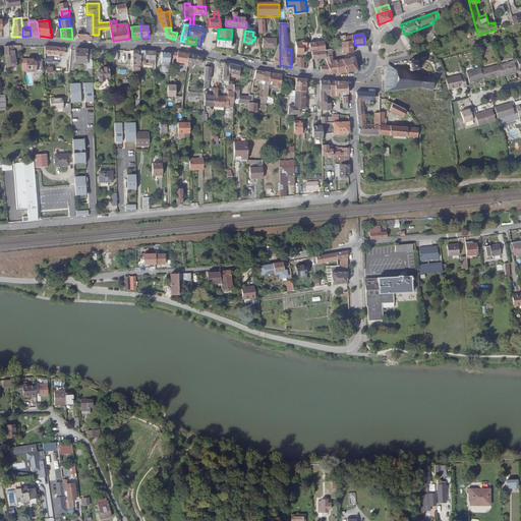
[(263,46),(276,46),(276,37),(262,38),(263,46)]
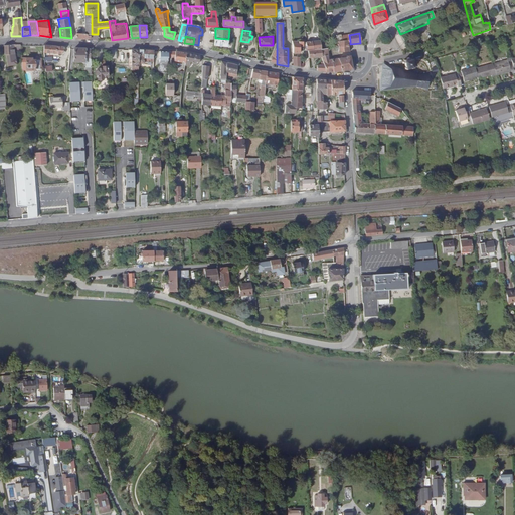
[(215,38),(214,46),(227,47),(228,39),(215,38)]
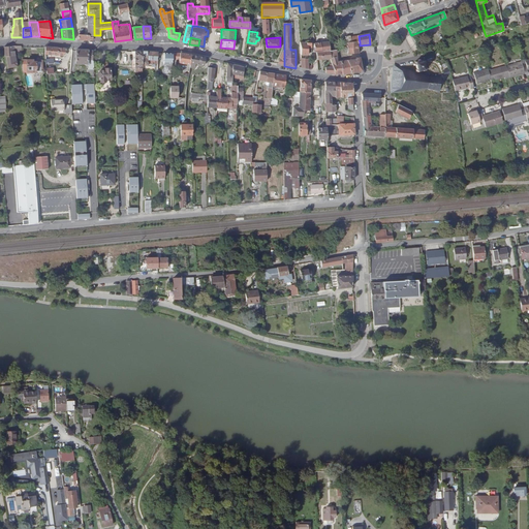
[(301,40),(301,56),(307,57),(307,54),(309,54),(309,49),(311,49),(311,40),(301,40)]
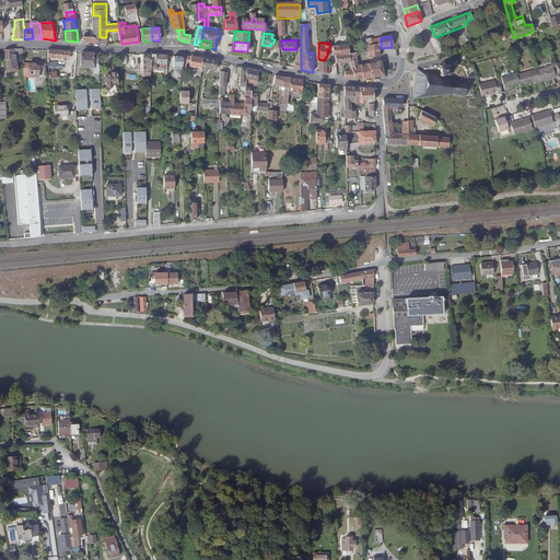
[(331,44),(331,54),(335,54),(347,53),(347,46),(340,47),(340,44),(334,44),(331,44)]
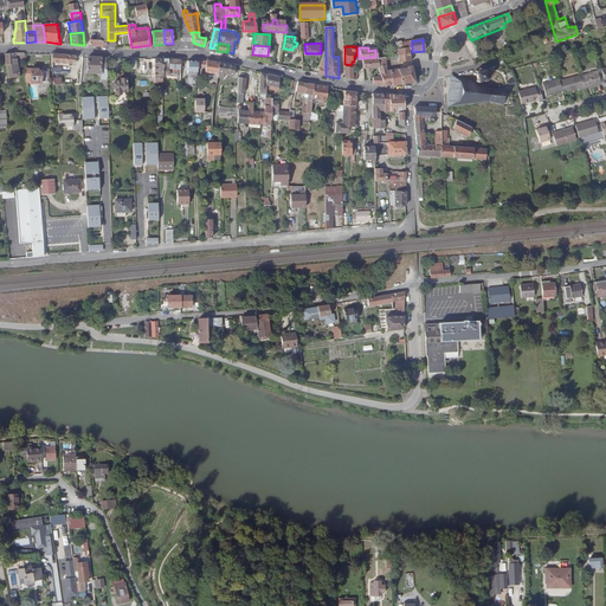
[(399,63),(411,62),(410,52),(412,52),(412,49),(401,50),(392,50),(393,58),(398,57),(399,63)]
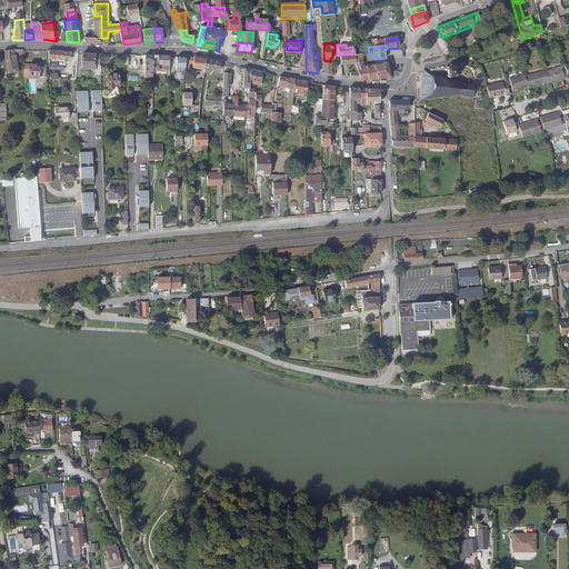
[(5,50),(5,52),(6,61),(8,61),(9,73),(19,72),(19,63),(15,62),(15,58),(23,57),(22,50),(22,49),(13,49),(5,50)]
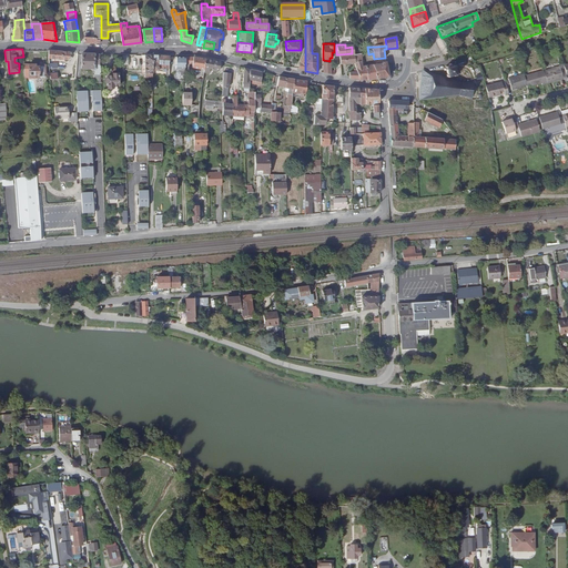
[(48,49),(48,50),(49,59),(72,63),(73,58),(71,58),(71,52),(48,49)]
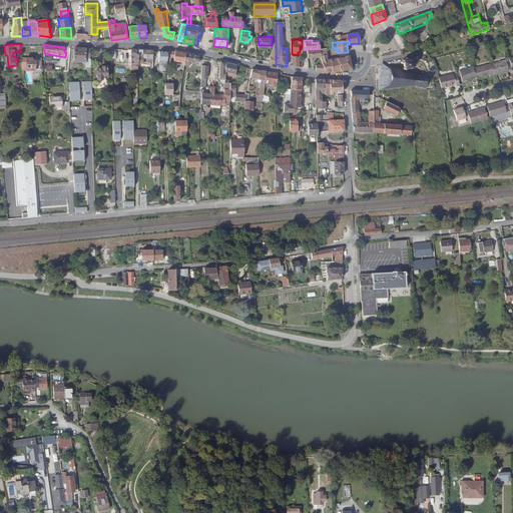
[(84,48),(73,48),(74,61),(82,61),(82,59),(85,59),(84,48)]
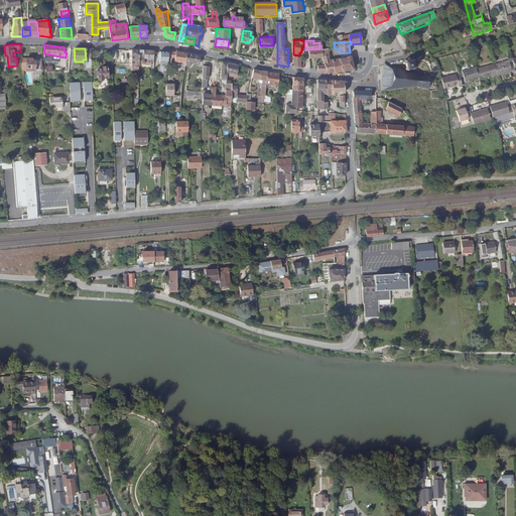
[(308,49),(309,57),(321,56),(320,51),(319,48),(308,49)]
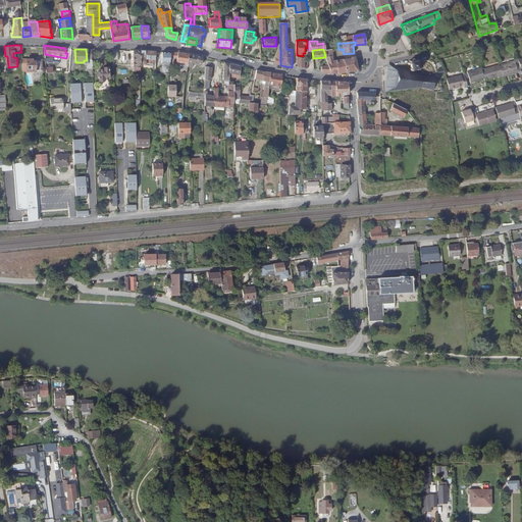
[(142,51),(134,51),(133,69),(142,69),(142,67),(142,51)]
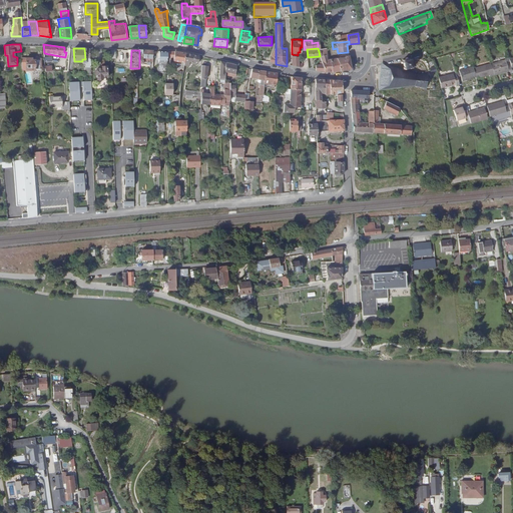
[(153,51),(139,50),(139,66),(144,66),(144,60),(153,61),(153,51)]
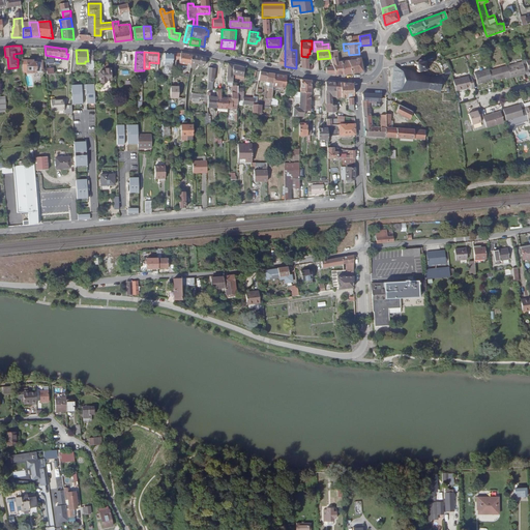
[(173,53),(164,53),(164,77),(171,77),(172,63),(173,53)]
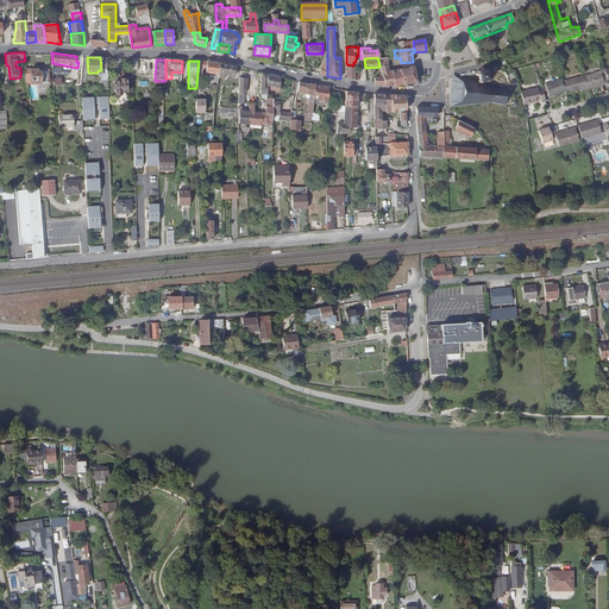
[(220,64),(206,62),(205,74),(206,74),(206,77),(218,77),(220,64)]
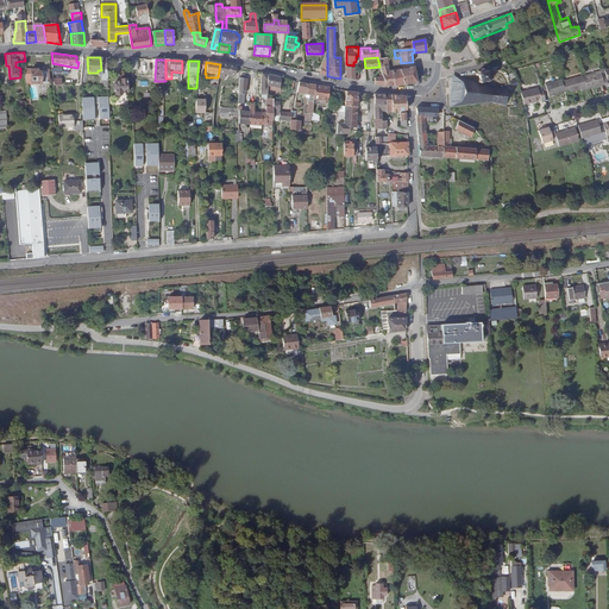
[(236,67),(220,64),(218,77),(218,82),(223,82),(224,77),(233,79),(236,67)]
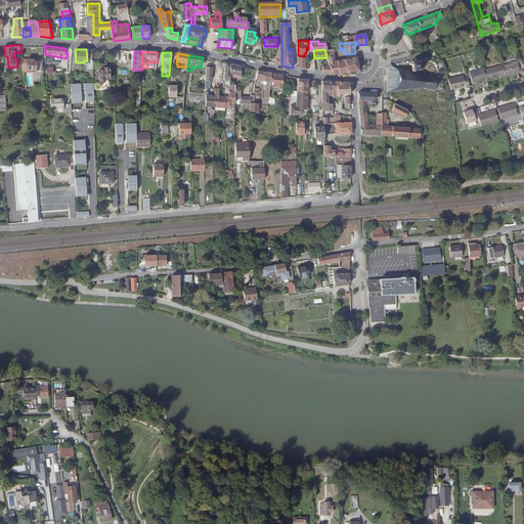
[(30,57),(23,58),(24,71),(40,69),(40,67),(41,67),(40,59),(30,60),(30,57)]
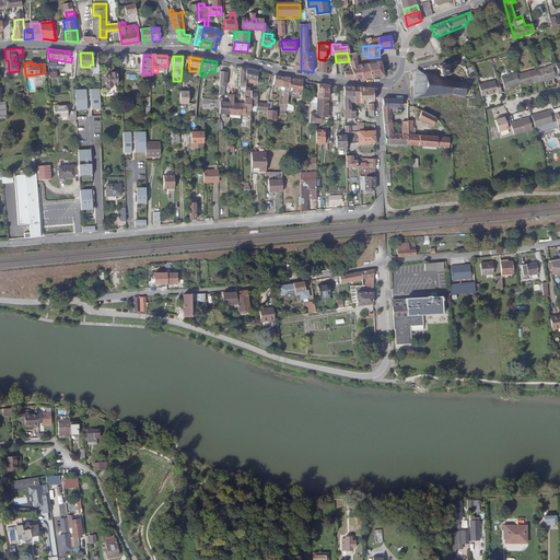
[(350,68),(353,79),(363,78),(361,66),(357,67),(357,62),(349,62),(350,68)]
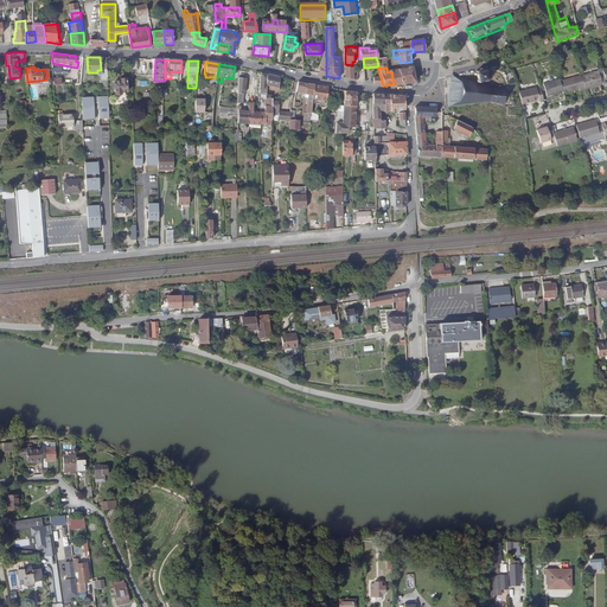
[(400,71),(402,84),(415,82),(413,68),(409,68),(409,70),(400,71)]
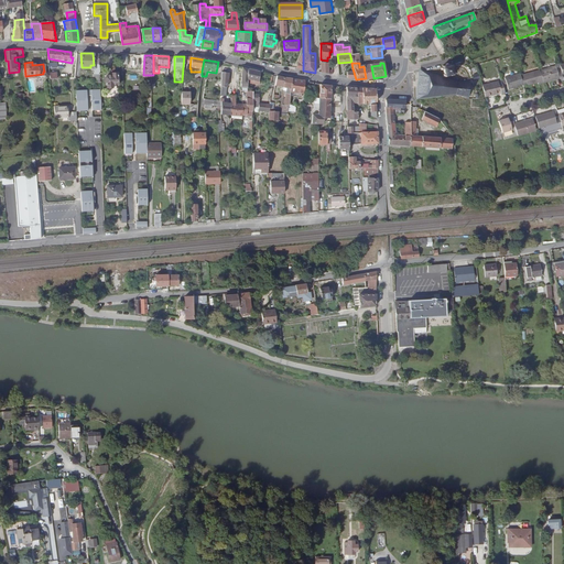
[(451,65),(449,64),(448,64),(447,63),(445,63),(445,67),(444,67),(444,66),(442,66),(442,68),(441,68),(441,71),(443,71),(444,75),(443,75),(444,77),(445,77),(445,78),(446,78),(446,76),(451,75),(452,77),(454,76),(453,75),(455,74),(454,72),(453,73),(451,67),(453,67),(453,66),(453,65),(451,65)]
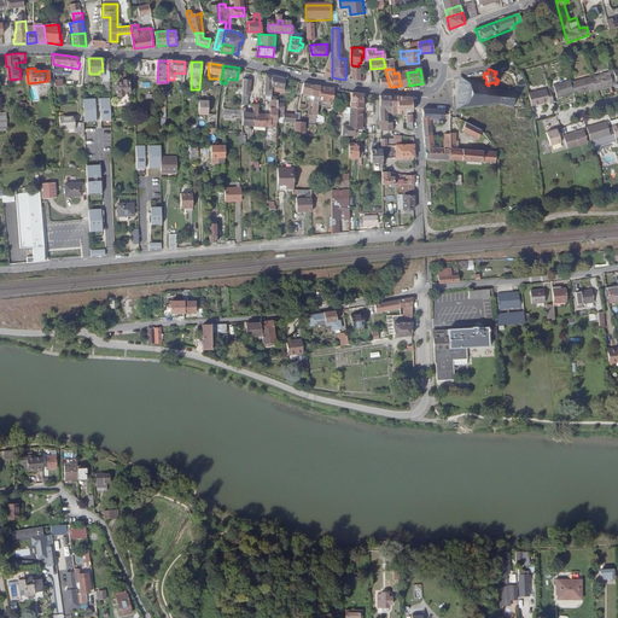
[(398,73),(401,86),(409,86),(407,73),(398,73)]
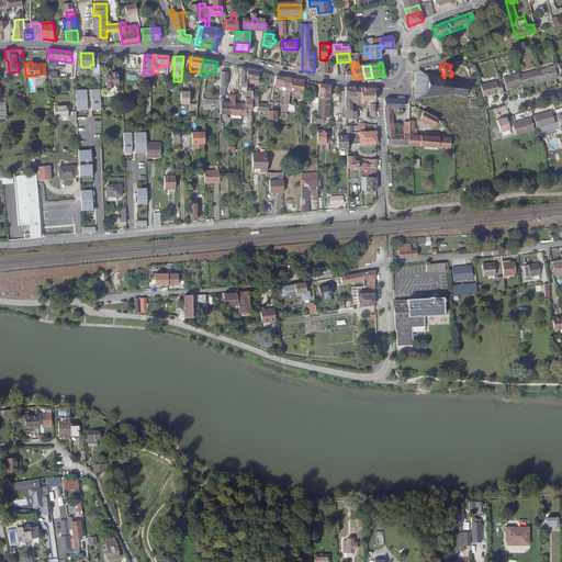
[(537,70),(540,82),(555,78),(552,66),(537,70)]
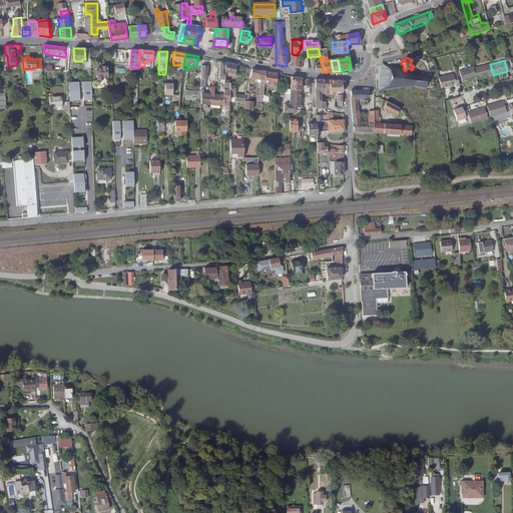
[(235,65),(225,62),(225,74),(235,75),(235,65)]
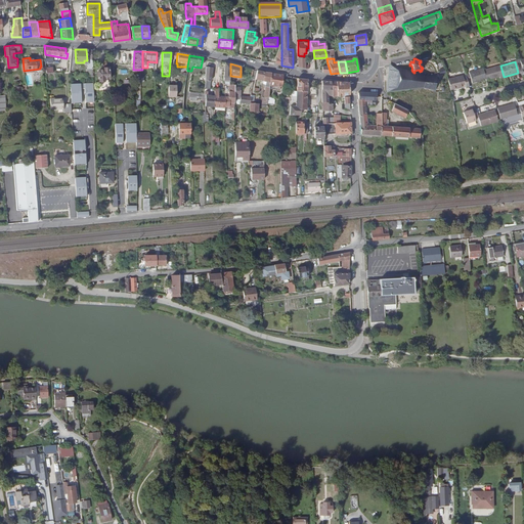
[(322,67),(322,72),(331,74),(328,63),(325,64),(326,67),(322,67)]
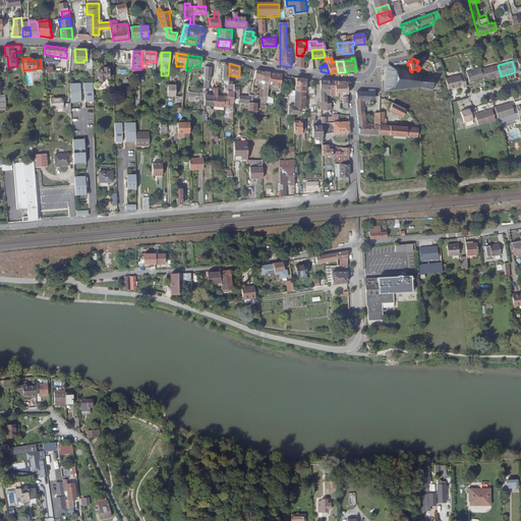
[(496,77),(501,76),(498,65),(498,64),(481,69),(484,79),(496,76),(496,77)]
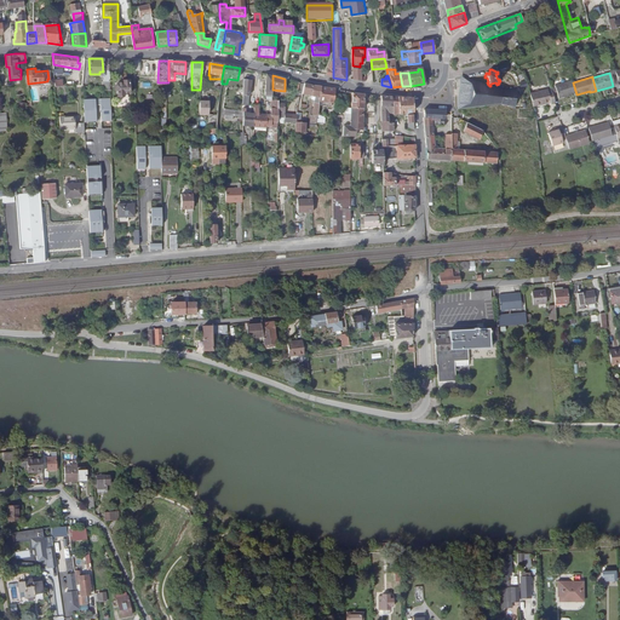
[(121,93),(127,93),(127,78),(122,78),(121,79),(118,80),(118,81),(115,81),(116,92),(121,92),(121,93)]
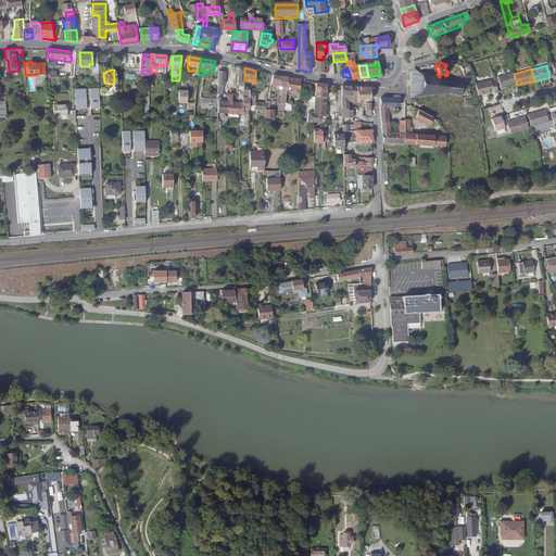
[(458,90),(455,81),(452,83),(416,71),(417,79),(417,85),(417,89),(415,97),(437,93),(452,92),(458,90)]
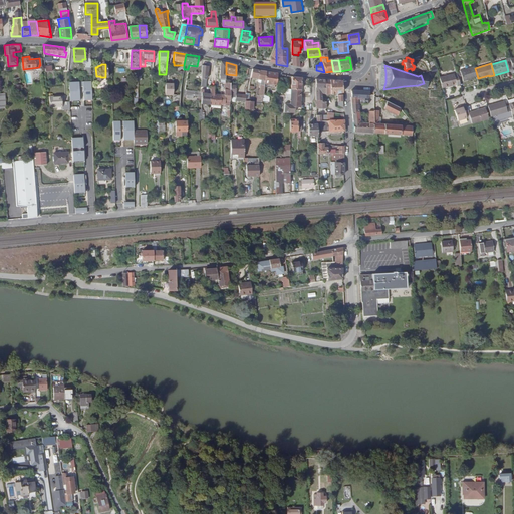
[(474,68),(473,66),(460,70),(460,72),(456,73),(457,75),(459,80),(462,79),(463,81),(476,77),(474,68)]
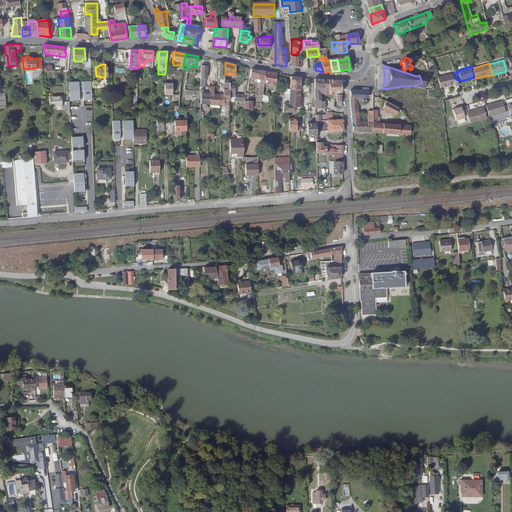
[(258,70),(252,69),(249,78),(257,80),(258,70)]
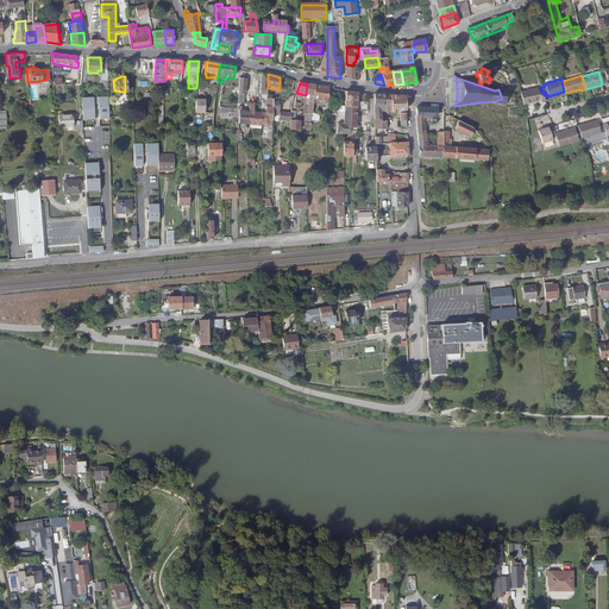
[(315,86),(307,83),(306,95),(309,95),(307,107),(306,107),(303,120),(311,121),(312,114),(314,100),(315,86)]
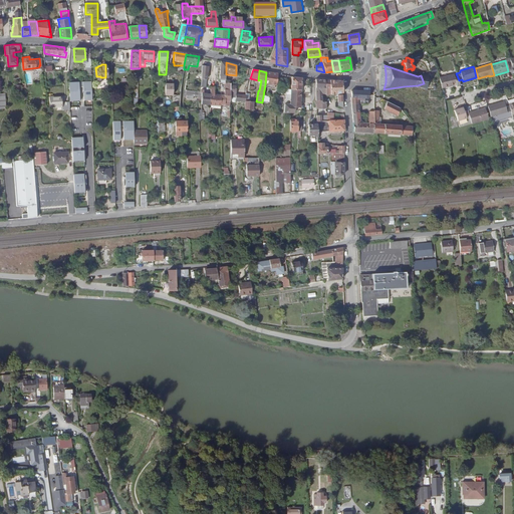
[(278,73),(266,72),(265,84),(276,85),(277,74),(278,73)]
